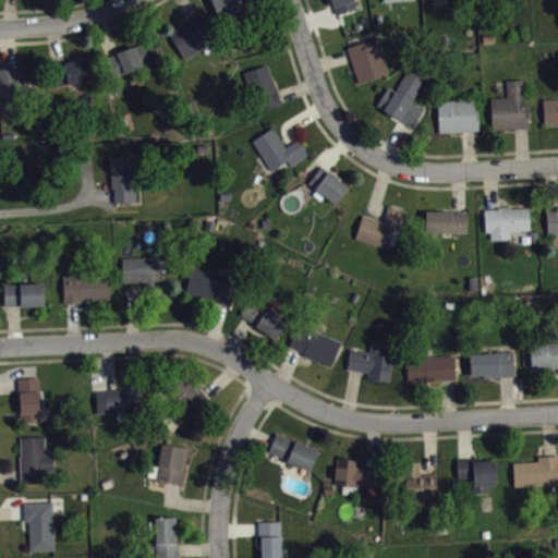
[(210,0),(255,0),(259,9),(221,24),(210,0)]
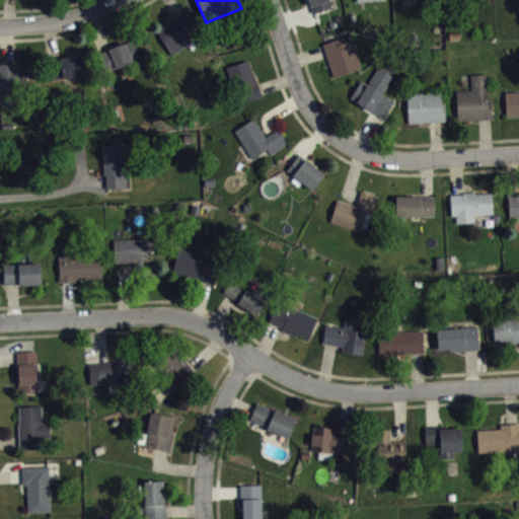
[(308,0),(312,12),(330,7),(327,0),(308,0)]
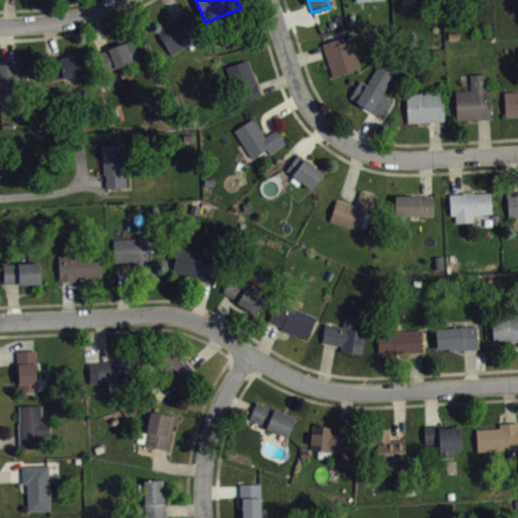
[(156,30),(171,55),(188,45),(191,50),(203,41),(185,12),(156,30)]
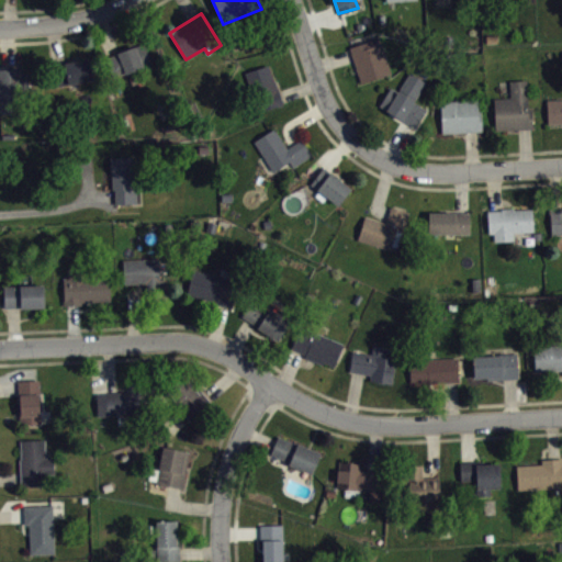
[(349,47),(360,82),(391,72),(379,37),(349,47)]
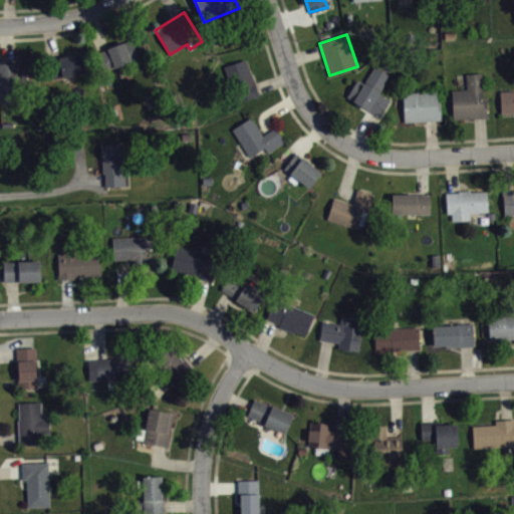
[(132,38),(139,58),(102,71),(95,53),(132,38)]
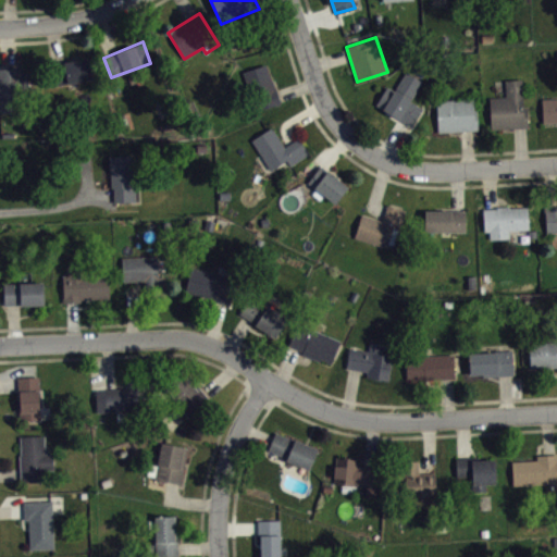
[(89,58),(93,79),(49,86),(46,64),(89,58)]
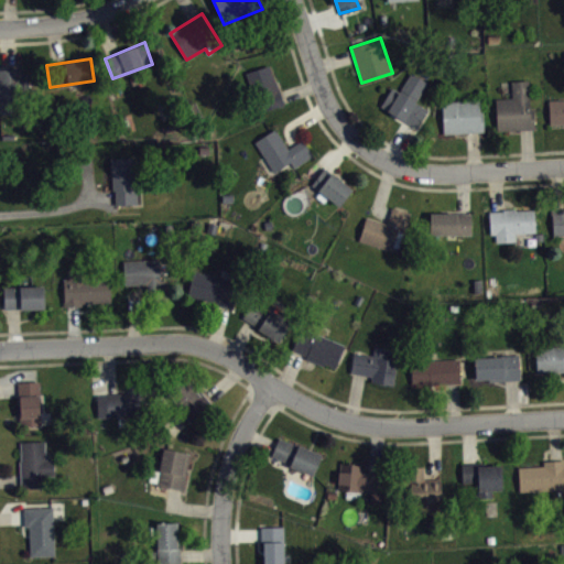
[(268,65),(273,82),(275,80),(283,104),(259,111),(247,72),(268,65)]
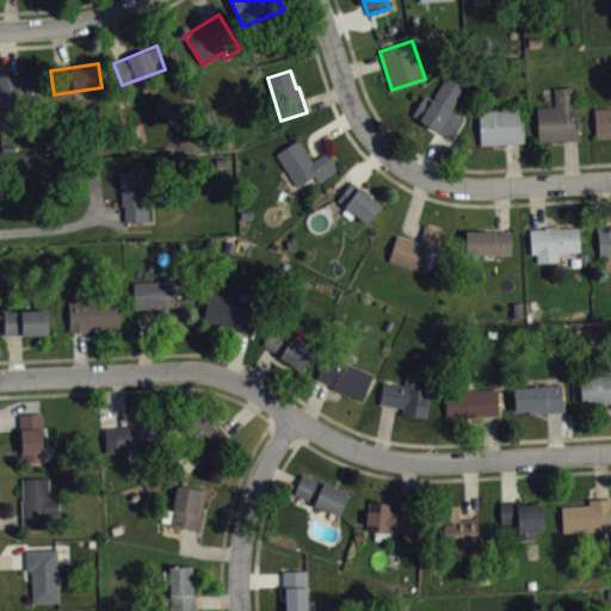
[(0,73),(0,123),(20,123),(20,102),(31,100),(30,78),(20,79),(20,73),(0,73)]
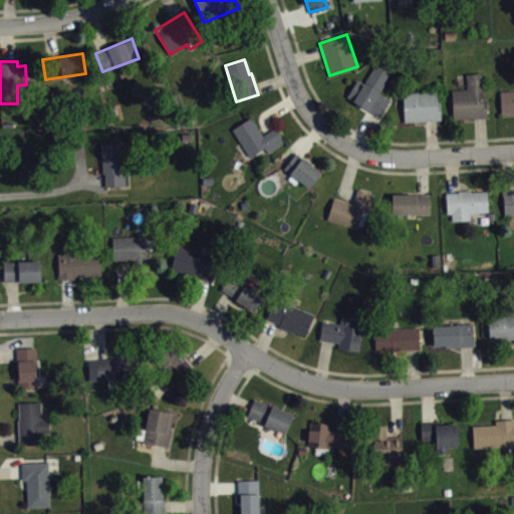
[(346,96),(357,78),(363,82),(374,65),(389,75),(378,92),(389,98),(378,115),(346,96)]
